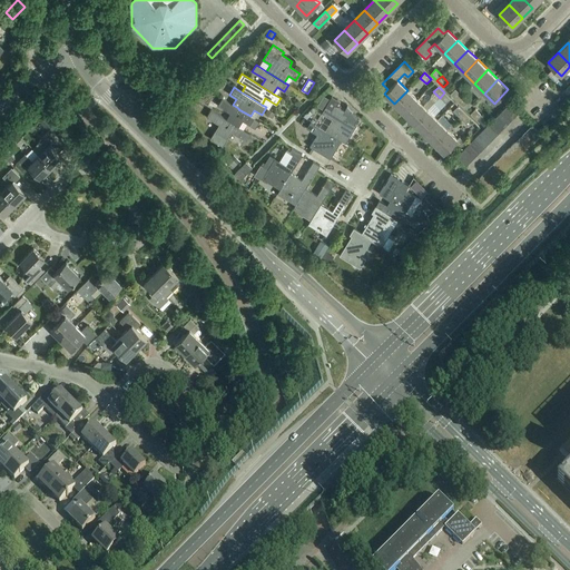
[(451,94),(457,100),(462,96),(455,89),(451,94)]
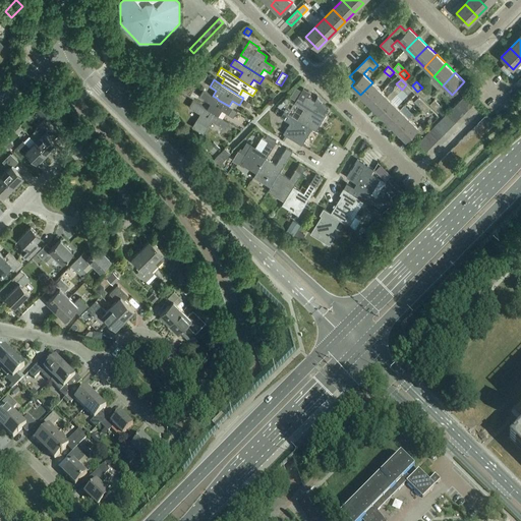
[(360,95),(369,104),(382,92),(372,82),(360,95)]
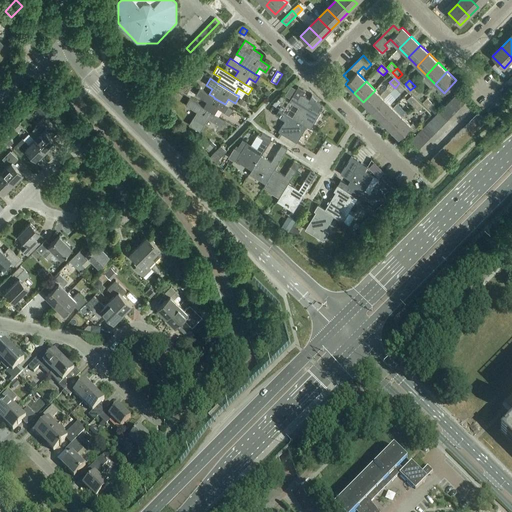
[(399,83),(395,88),(401,93),(405,89),(399,83)]
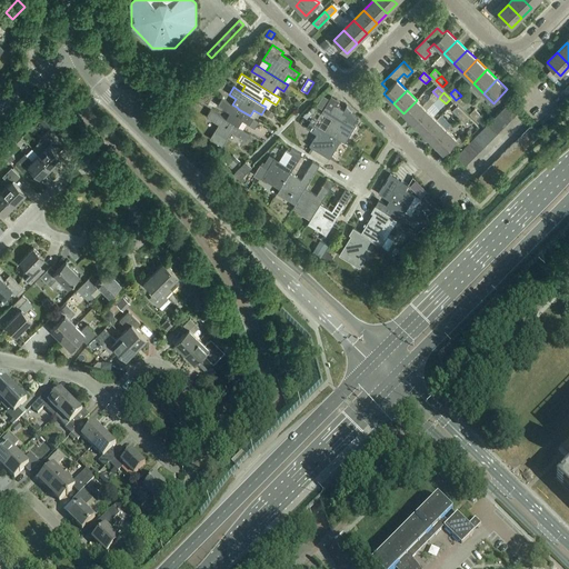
[(461,96),(456,100),(462,107),(467,101),(461,96)]
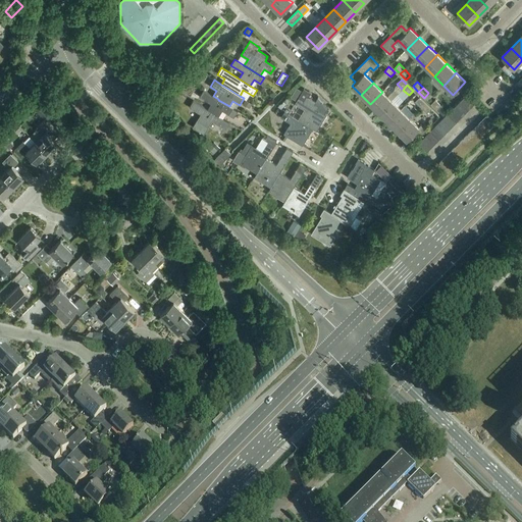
[(302,107),(295,117),(299,119),(298,120),(313,128),(313,129),(317,132),(327,114),(325,113),(329,107),(322,102),(322,101),(323,102),(323,101),(318,96),(318,97),(316,102),(308,97),(311,93),(304,89),(295,103),(302,107)]
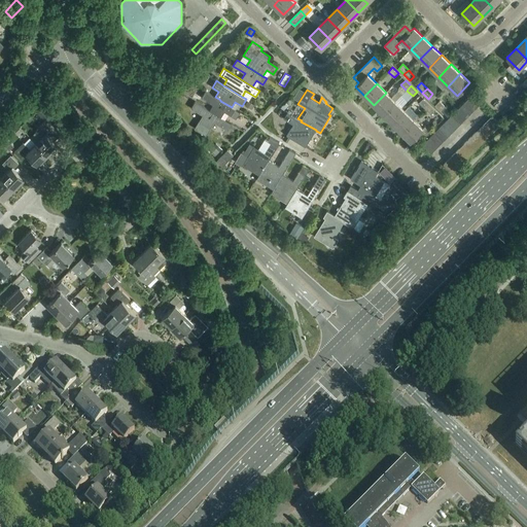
[(407,102),(413,96),(407,91),(400,96),(407,102)]
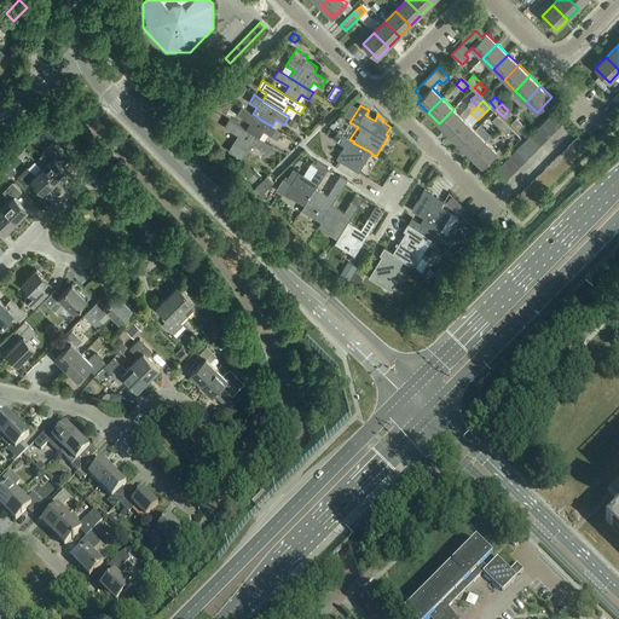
[(250,123),(247,131),(260,139),(260,138),(264,132),(277,139),(282,132),(272,126),(259,119),(259,117),(253,114),(242,108),(237,115),(250,123)]
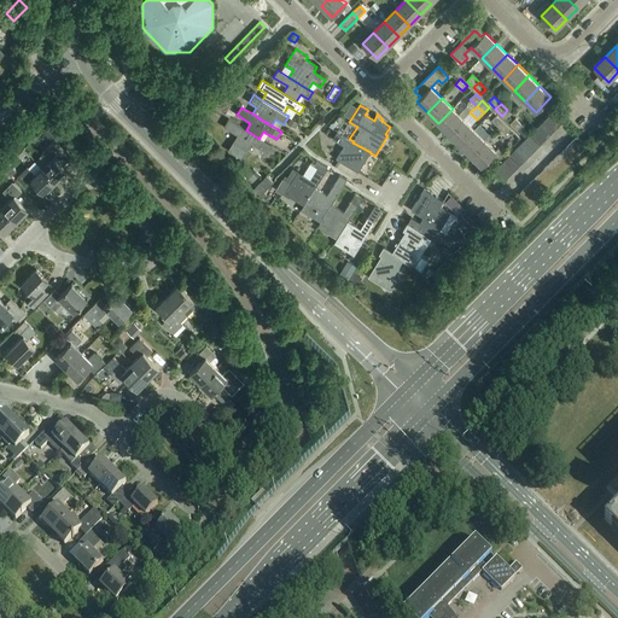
[(438,123),(449,134),(464,120),(453,109),(438,123)]
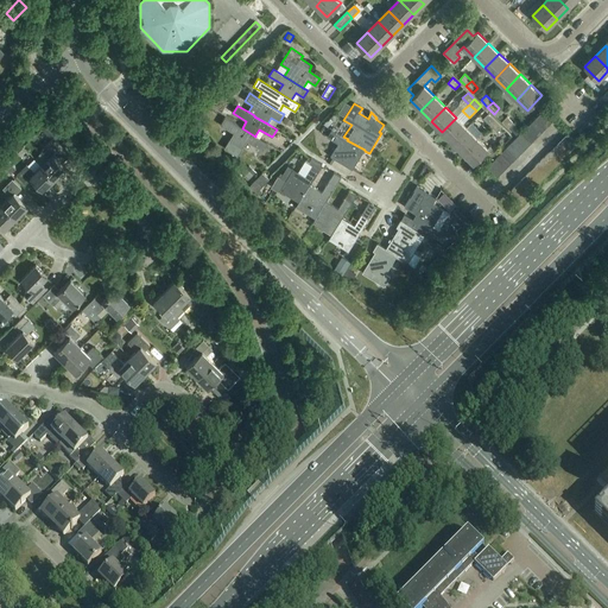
[(544,111),(539,115),(549,126),(555,120),(544,111)]
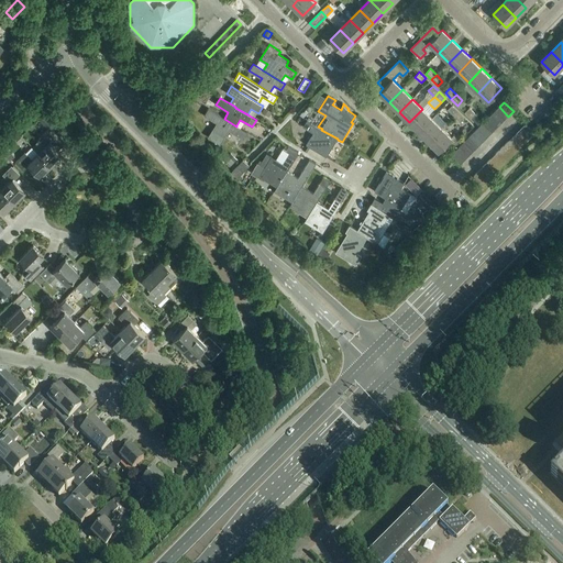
[(448,110),(454,116),(459,111),(452,105),(448,110)]
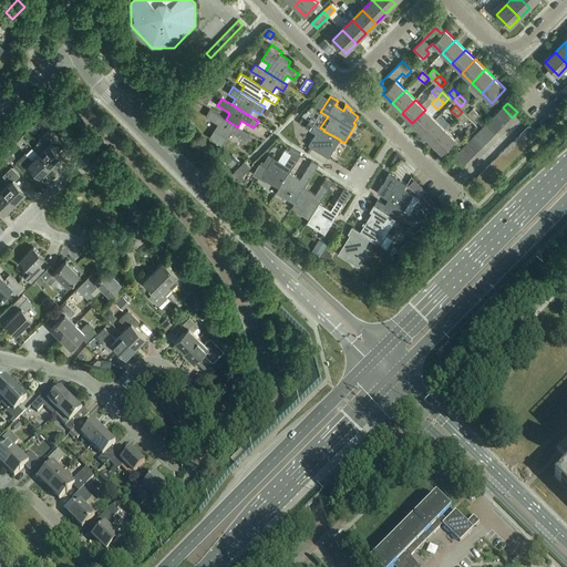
[(503,107),(498,112),(507,122),(512,117),(503,107)]
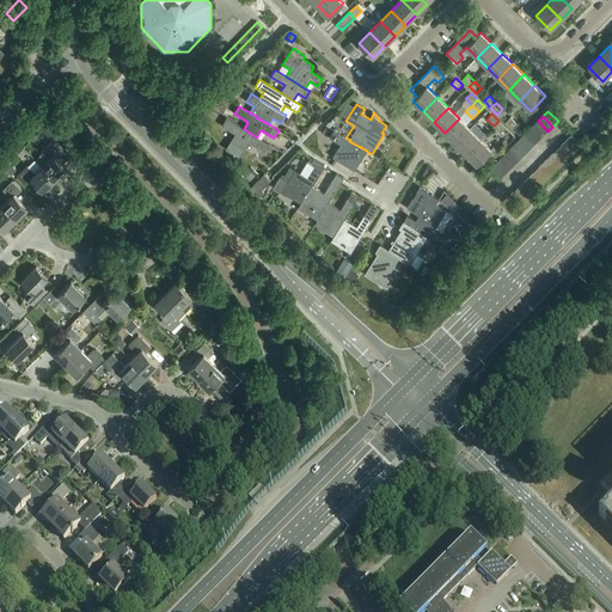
[(295,122),(288,117),(285,123),(292,128),(295,122)]
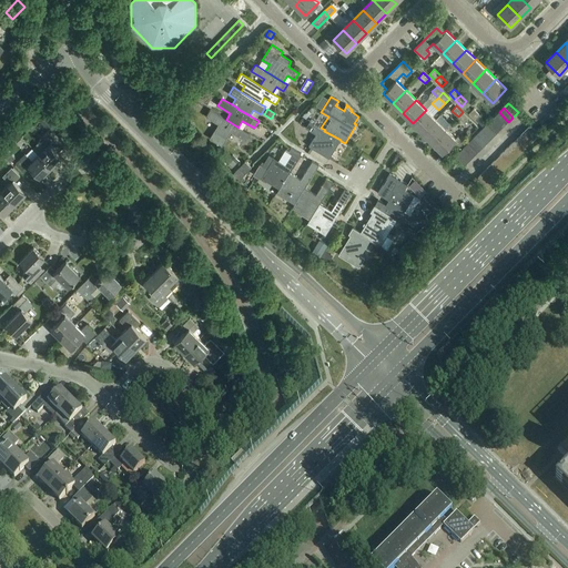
[(469,113),(475,120),(480,115),(474,109),(469,113)]
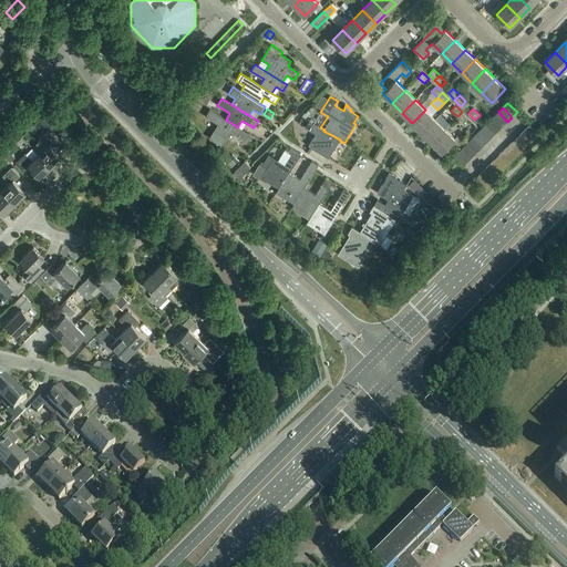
[(226,120),(210,110),(206,116),(218,124),(209,138),(222,146),(230,132),(238,136),(243,130),(238,126),(238,127),(226,120)]
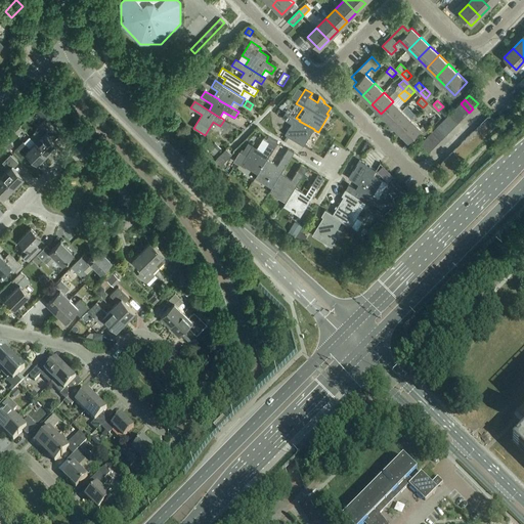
[(381,114),(390,123),(402,110),(393,101),(381,114)]
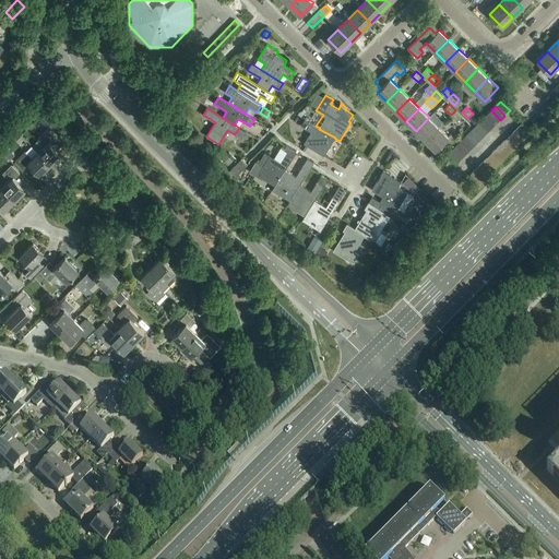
[(455,110),(451,115),(456,121),(462,117),(455,110)]
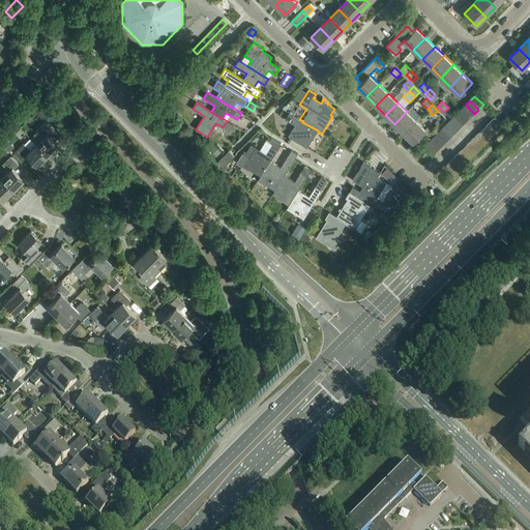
[(466,105),(462,109),(470,117),(474,114),(466,105)]
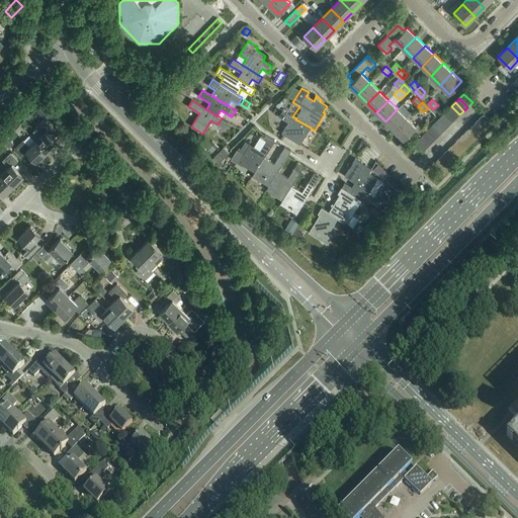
[(51,116),(40,105),(35,110),(47,120),(51,116)]
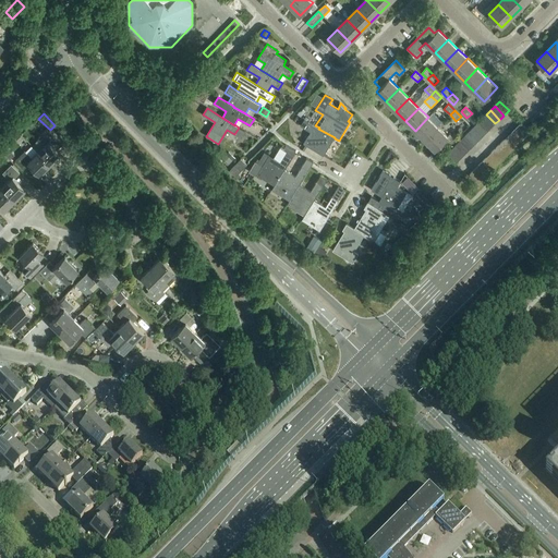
[(486,114),(482,119),(492,128),(495,123),(486,114)]
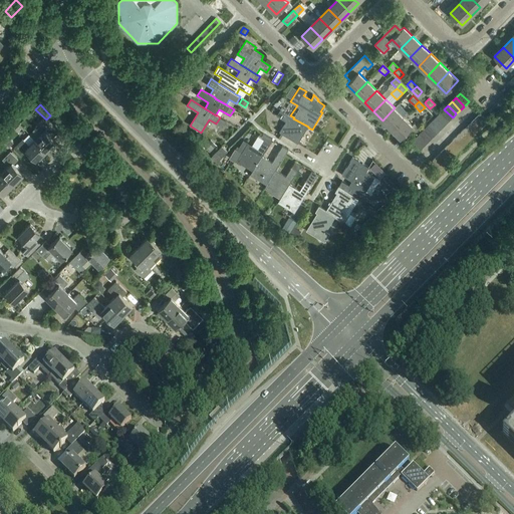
[(382,120),(392,130),(404,116),(395,107),(382,120)]
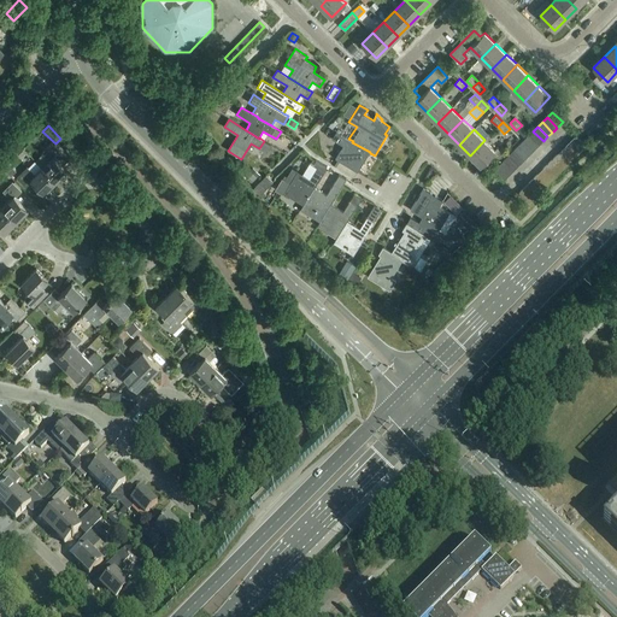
[(353,141),(348,139),(336,131),(333,139),(344,146),(336,159),(358,172),(370,153),(370,152),(352,142),(353,141)]
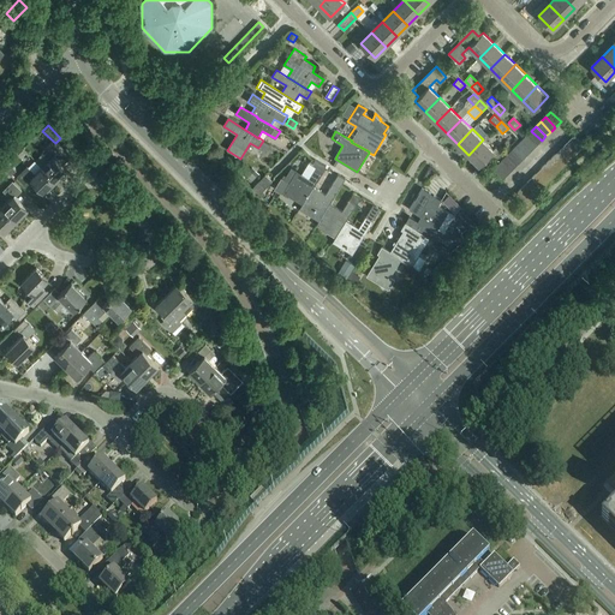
[(531,131),(526,136),(537,145),(542,141),(531,131)]
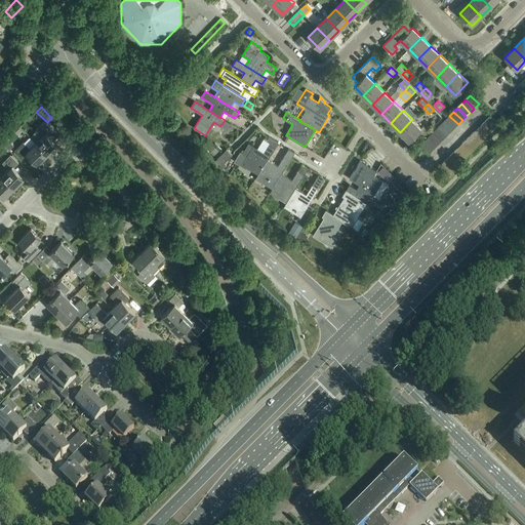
[(490,115),(486,120),(494,128),(499,124),(490,115)]
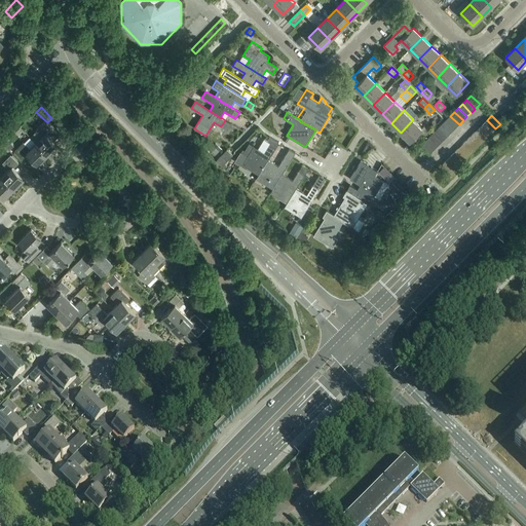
[(450,116),(446,120),(455,128),(459,124),(450,116)]
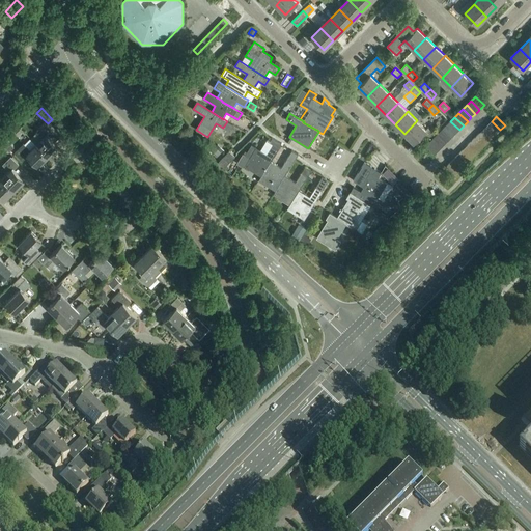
[(417,120),(404,134),(414,143),(419,137),(424,141),(432,133),(428,128),(426,130),(417,120)]
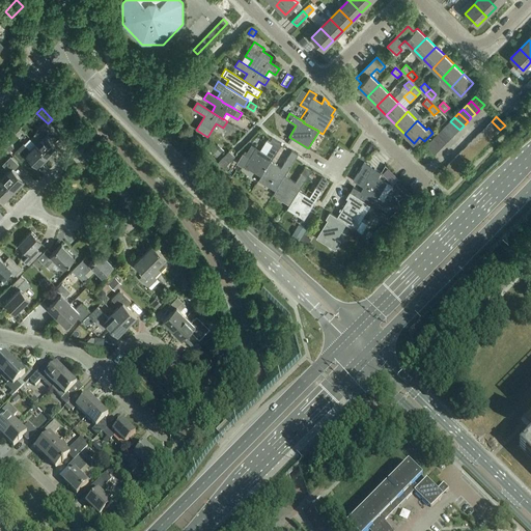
[(450,121),(446,126),(455,134),(459,130),(450,121)]
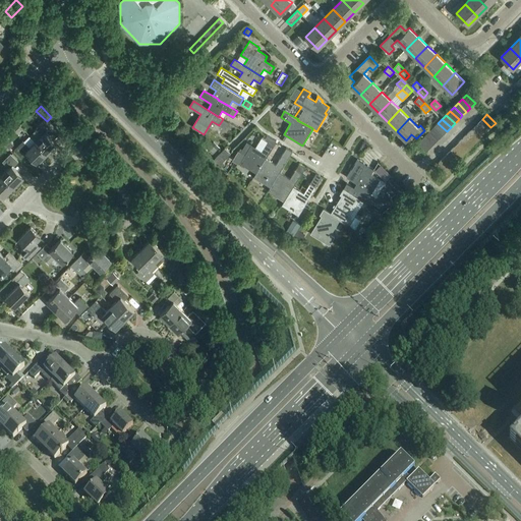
[(482,119),(478,123),(486,131),(490,127),(482,119)]
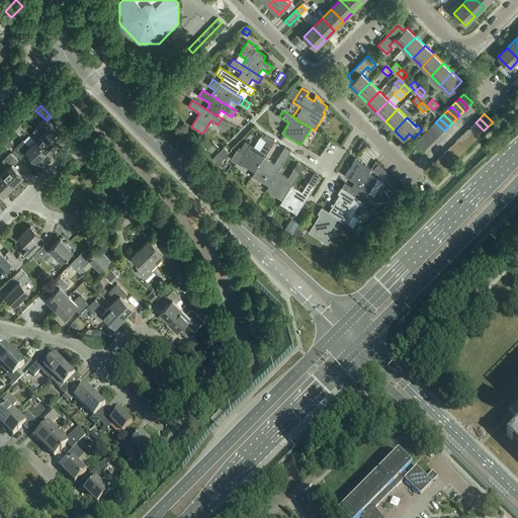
[(41,135),(35,142),(48,154),(53,149),(52,148),(57,143),(47,133),(52,127),(44,120),(35,127),(41,135)]
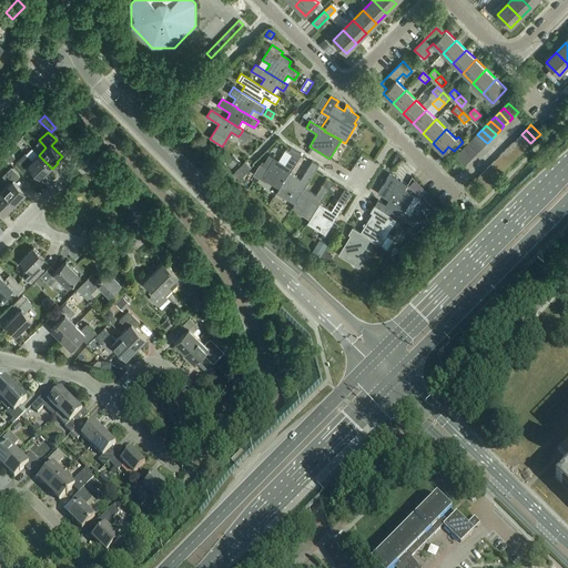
[(477,134),(473,139),(483,148),(487,143),(477,134)]
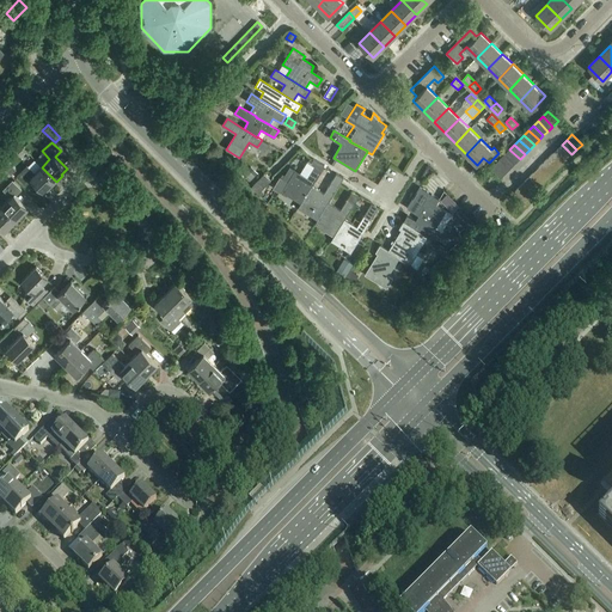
[(562,145),(557,150),(567,159),(571,154),(562,145)]
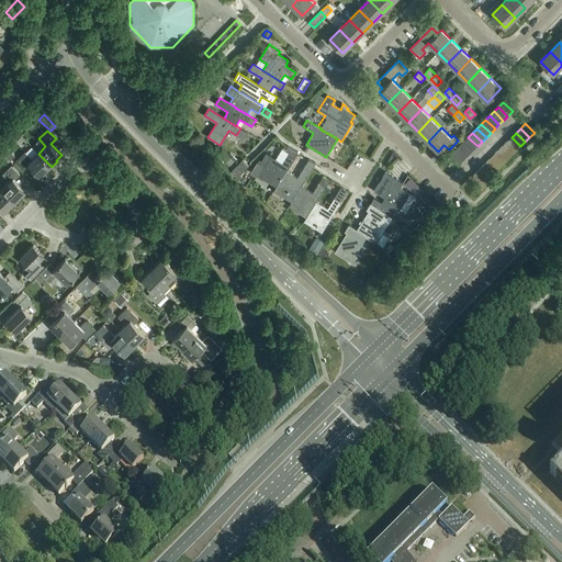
[(468,137),(463,142),(473,150),(478,146),(468,137)]
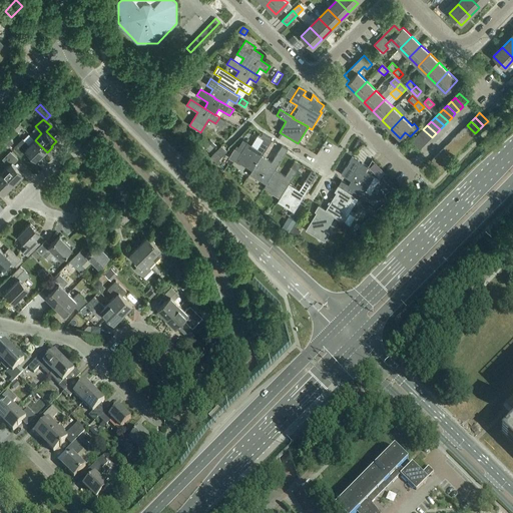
[(467,125),(463,129),(471,137),(475,133),(467,125)]
